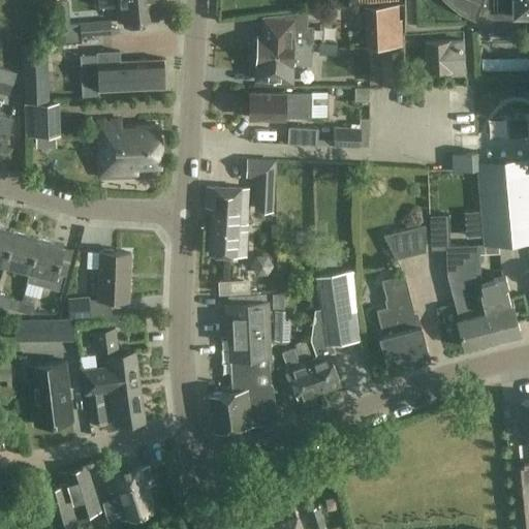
[(161,18),(159,0),(98,0),(99,7),(119,6),(120,21),(161,18)]
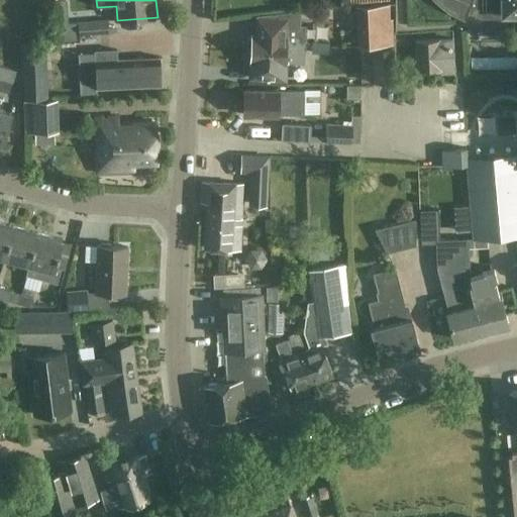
[(516,0),(436,0),(443,6),(452,12),(466,18),(468,11),(482,17),(503,17),(503,12),(516,12),(516,0)]
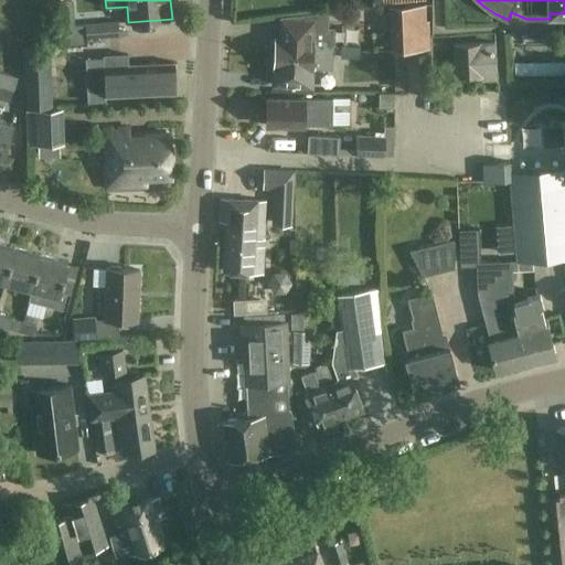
[(428,49),(425,4),(390,8),(393,51),(428,49)]
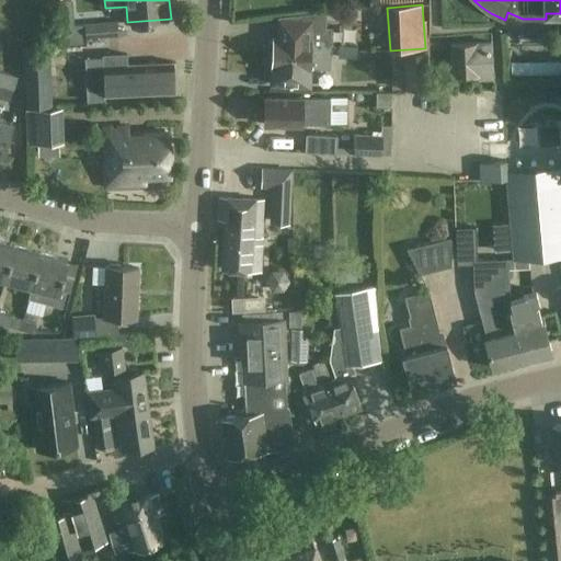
[(273,58),(293,60),(293,56),(297,56),(297,54),(312,54),(312,49),(322,49),(322,45),(327,45),(331,46),(332,30),(325,30),(327,13),(302,16),(302,32),(297,31),(297,38),(293,38),(293,41),(274,39),(274,43),(271,42),(270,56),(273,57),(273,58)]
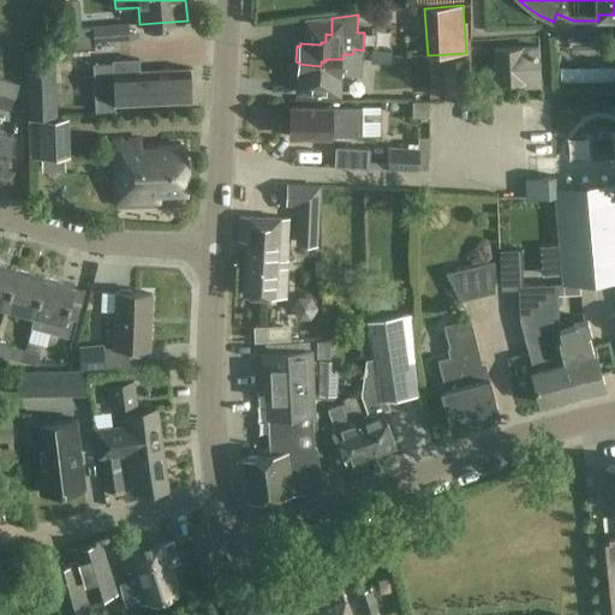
[(130,41),(129,25),(93,28),(94,43),(130,41)]
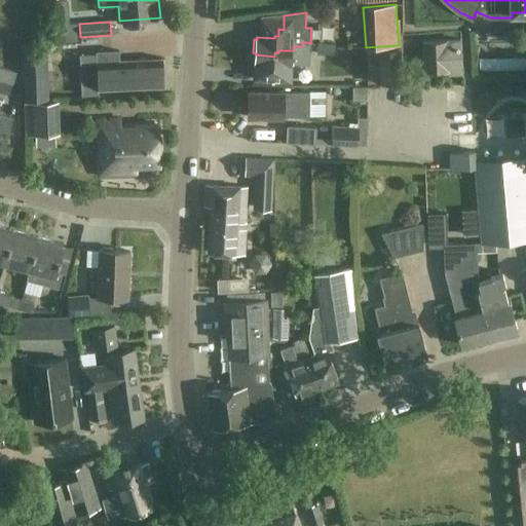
[(70,24),(57,25),(58,42),(79,40),(77,24),(70,24)]
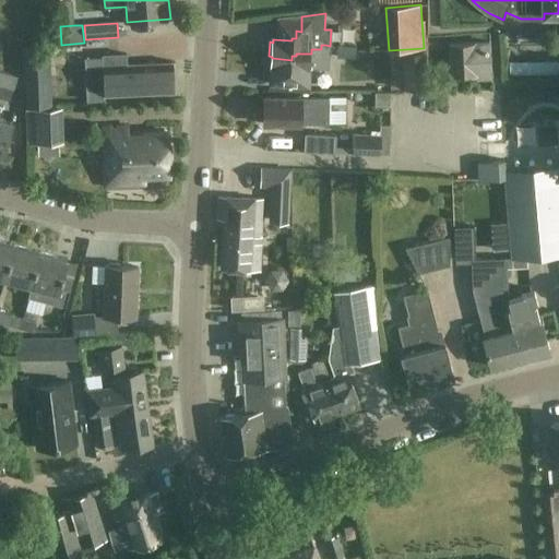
[(490,80),(488,43),(450,45),(451,76),(475,75),(475,80),(490,80)]
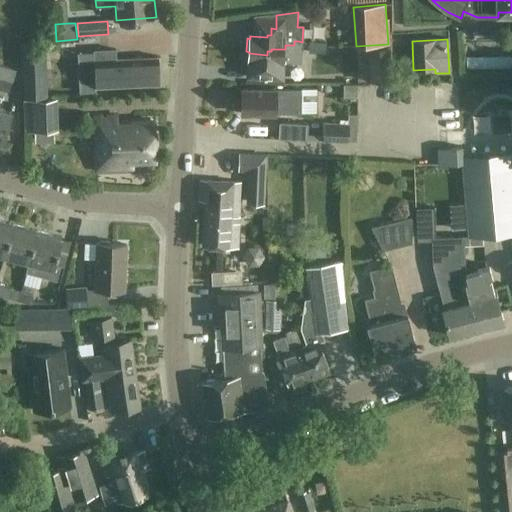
[(285,45),(285,49),(271,49),(271,51),(267,51),(267,55),(249,53),(248,78),(283,80),(284,64),(301,64),(302,42),(298,41),(294,41),(294,45),(285,45)]
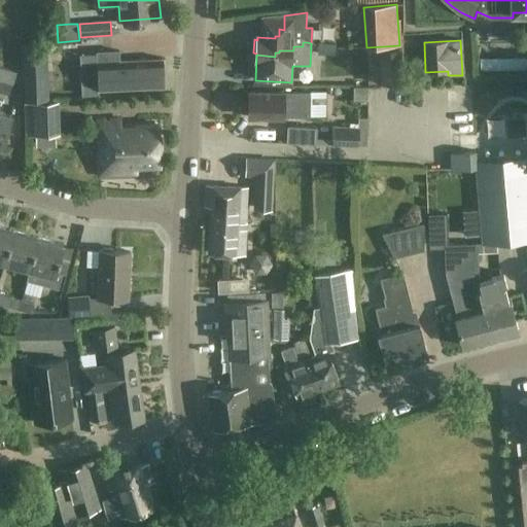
[(335,45),(318,44),(317,55),(335,56),(335,45)]
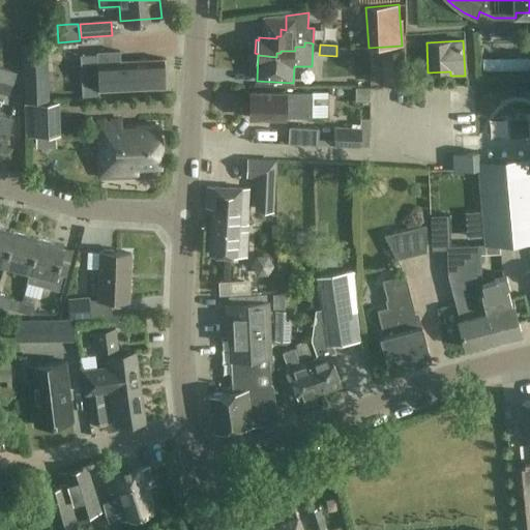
[(47,100),(47,85),(45,51),(23,52),(24,86),(25,102),(47,100)]
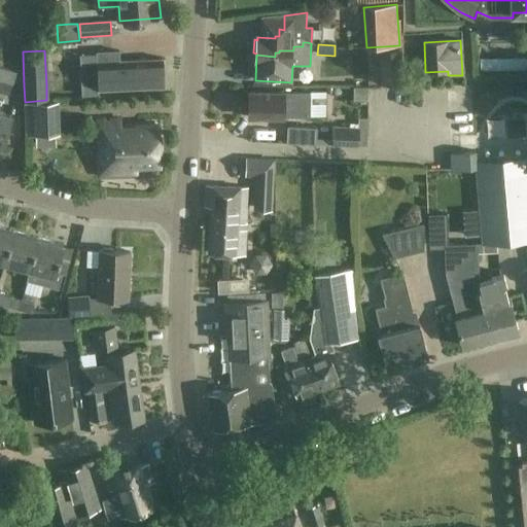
[(120,63),(120,53),(99,55),(101,92),(165,88),(164,61),(120,63)]
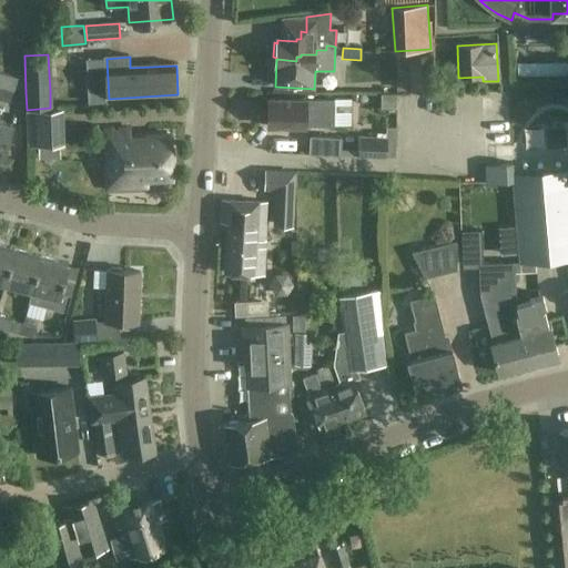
[(434,89),(433,62),(411,63),(412,90),(434,89)]
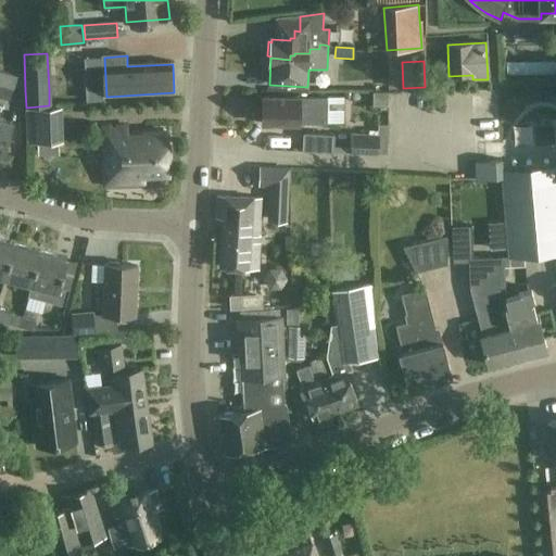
[(513,76),(555,76),(555,63),(513,64),(513,76)]
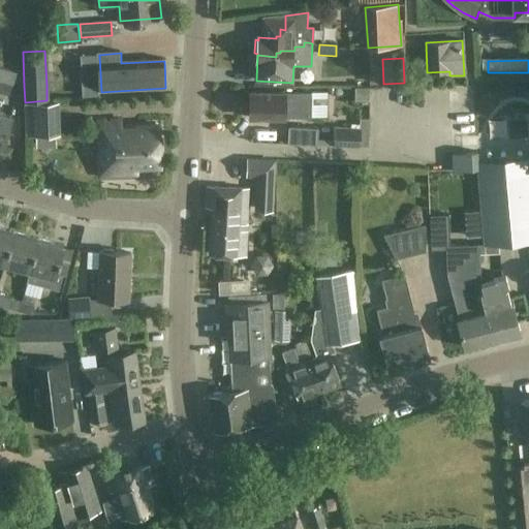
[(0,70),(0,94),(1,95),(4,83),(13,86),(17,73),(1,69),(0,70)]
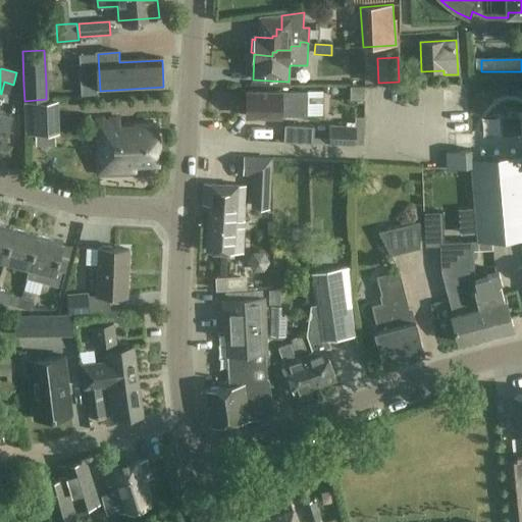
[(54,95),(68,99),(72,86),(58,82),(54,95)]
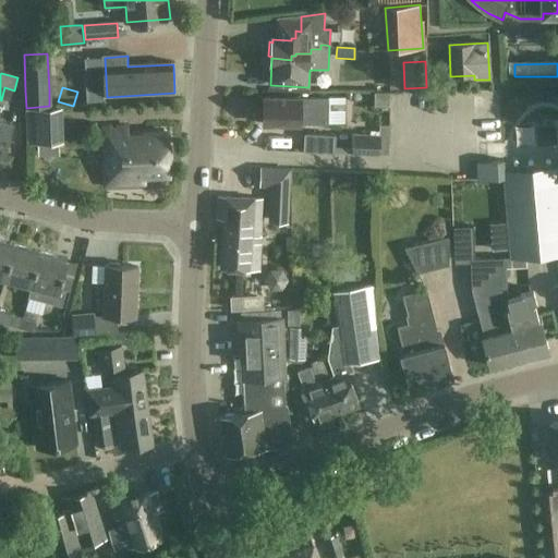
[(302,98),(264,98),(264,123),(302,124),(302,123),(329,124),(329,99),(302,98)]
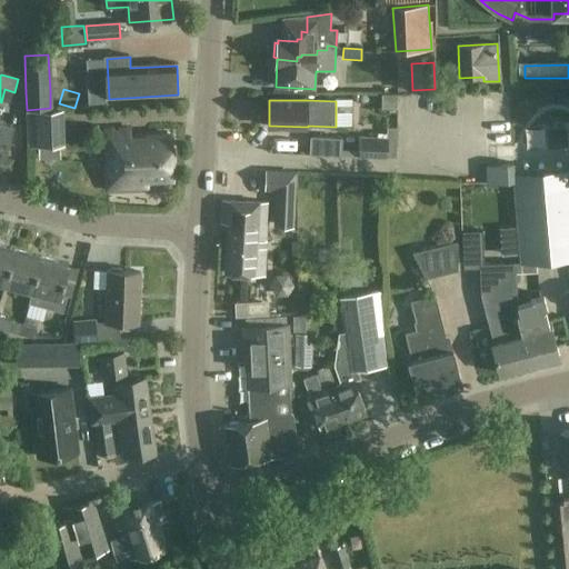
[(65,146),(63,110),(27,112),(29,148),(65,146)]
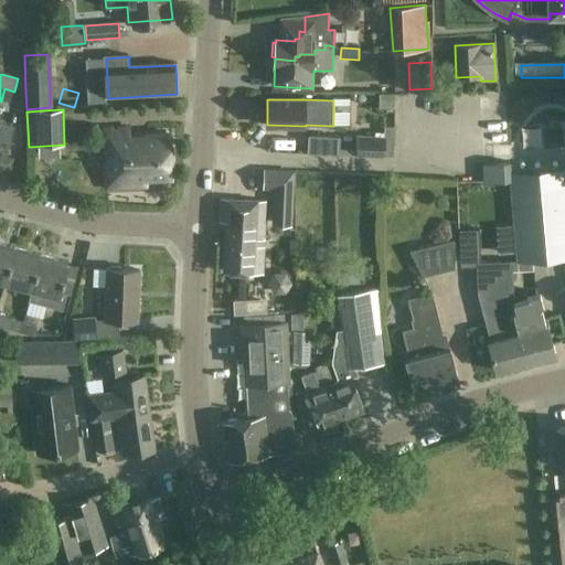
[(16,124),(0,119),(0,157),(6,159),(16,124)]
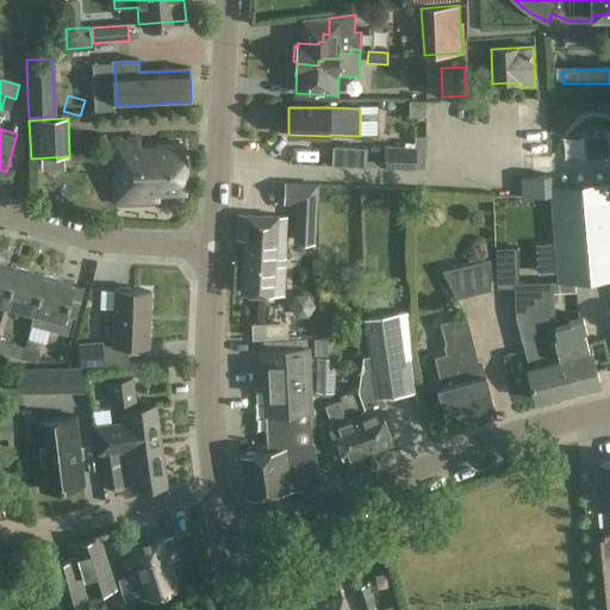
[(139,145),(139,138),(113,139),(116,204),(159,203),(159,193),(186,193),(185,144),(139,145)]
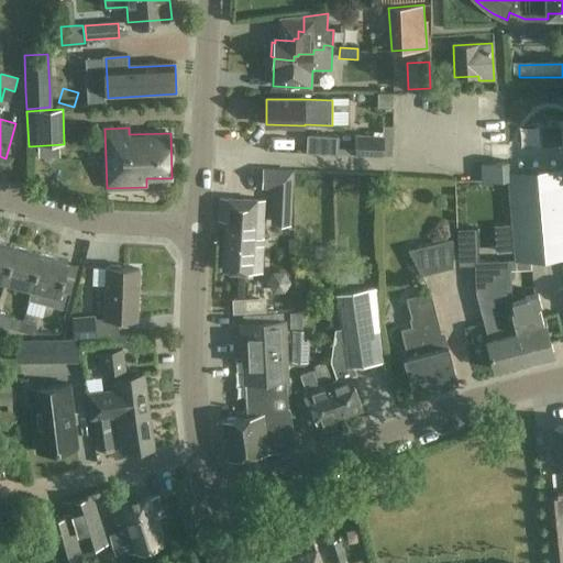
[(388,136),(355,135),(354,154),(388,155),(388,136)]
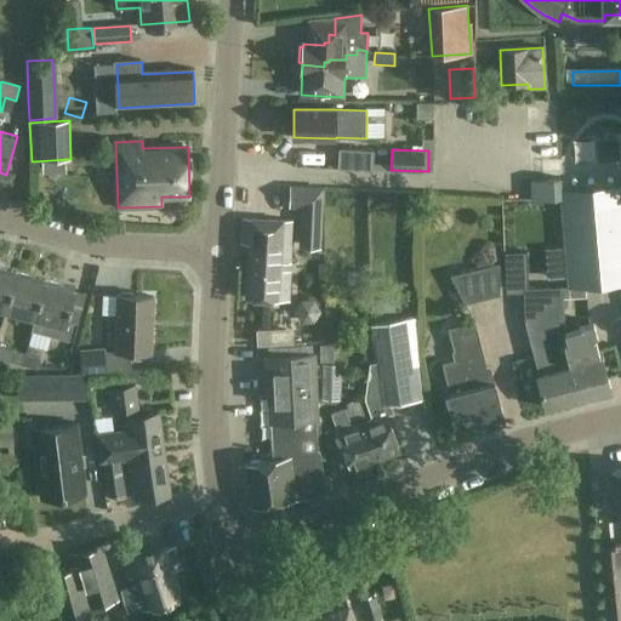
[(620,182),(560,188),(570,288),(620,283),(620,182)]
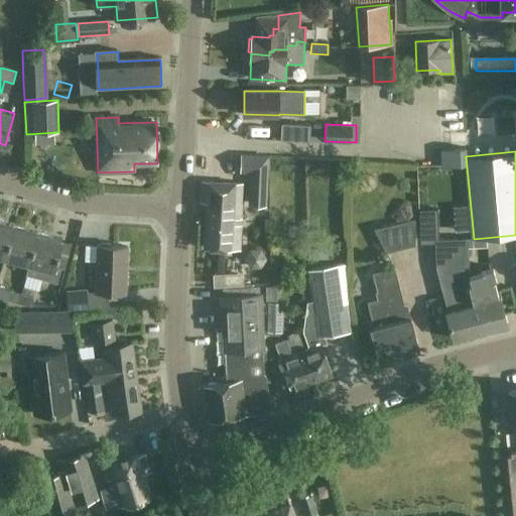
[(269,157),(242,155),(241,173),(252,174),(250,199),(267,200),(269,157)]
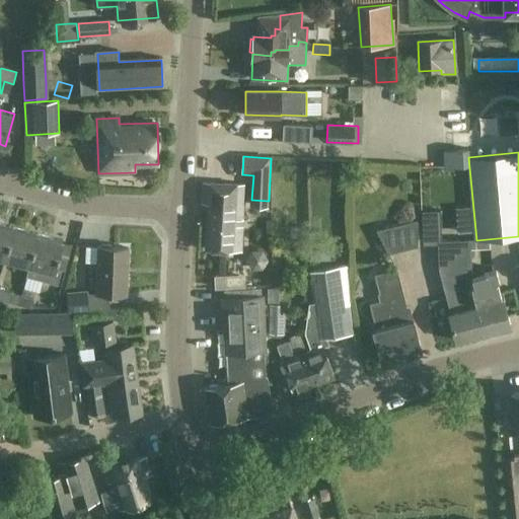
[(245,186),(205,183),(204,205),(211,205),(209,250),(242,251),(245,186)]
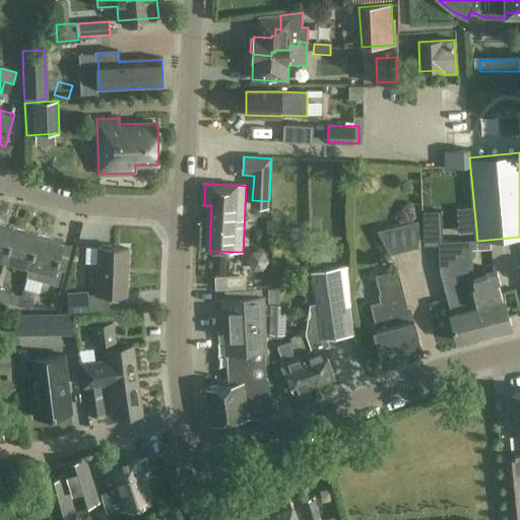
[(0,223),(0,258),(6,260),(15,229),(0,223)]
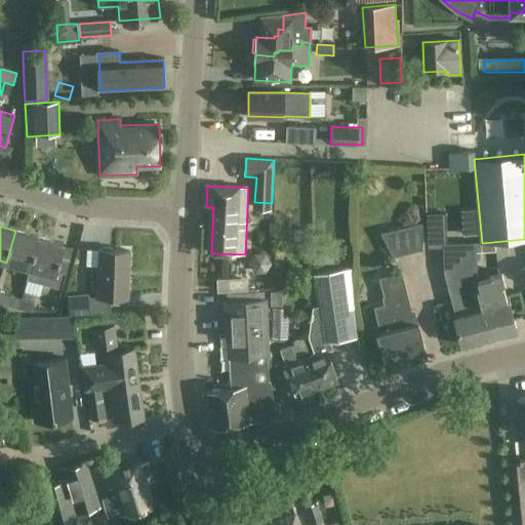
[(392,233),(395,256),(429,252),(426,229),(392,233)]
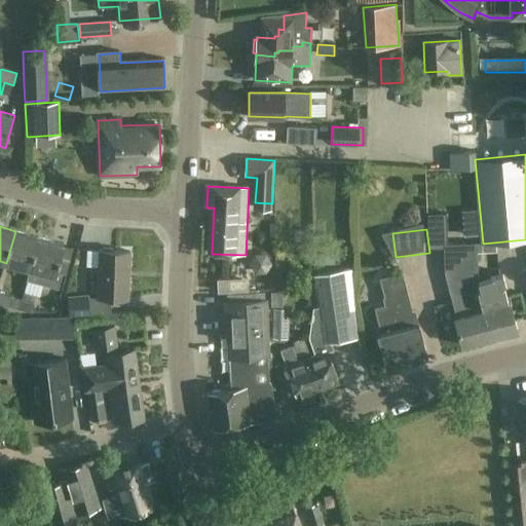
[(31,269),(40,237),(15,231),(6,263),(31,269)]
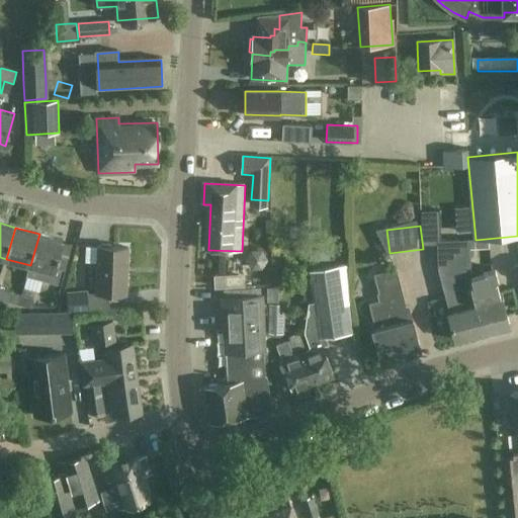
[(310,243),(311,229),(295,229),(295,242),(310,243)]
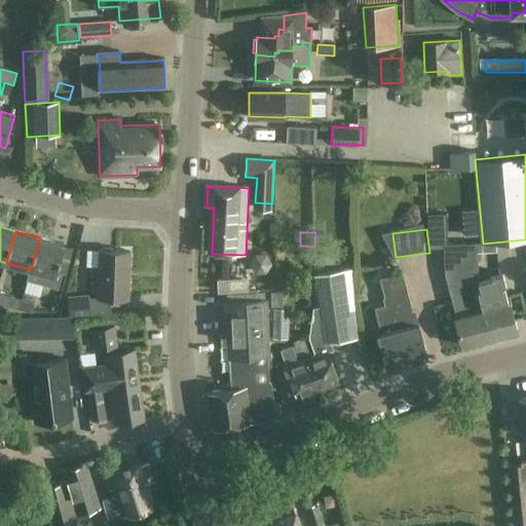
[(40,237),(31,269),(57,276),(65,243),(40,237)]
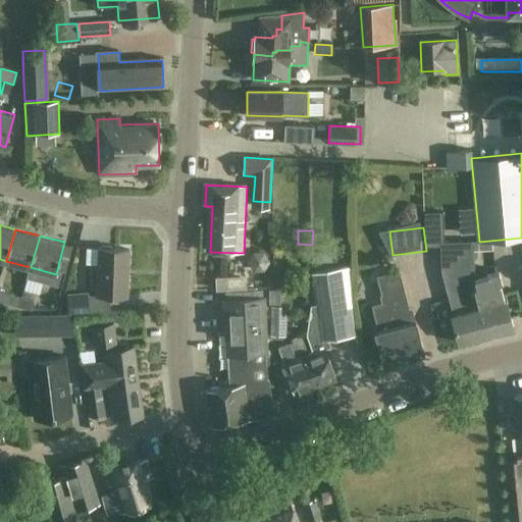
[(129,250),(100,248),(97,296),(127,297),(129,250)]
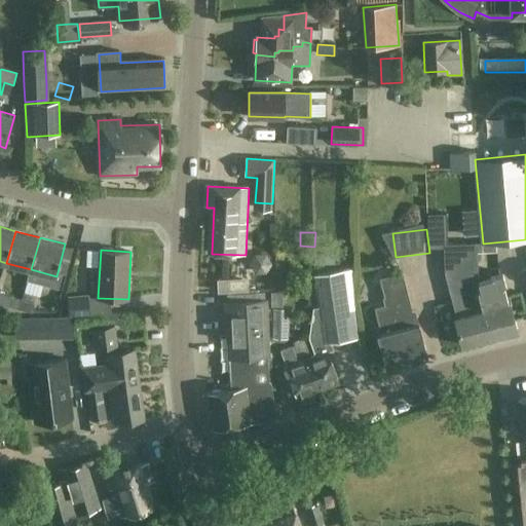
[(315,354),(307,358),(320,389),(339,382),(325,344),(359,339),(354,312),(348,312),(342,271),(314,276),(320,307),(313,308),(309,337),(315,354)]
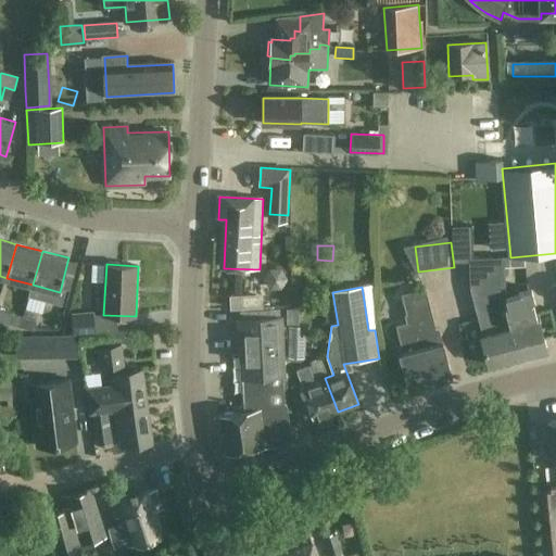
[(509,329),(518,358),(547,351),(540,321),(538,321),(533,304),(534,301),(532,293),(527,291),(520,293),(519,294),(505,299),(508,308),(509,329)]
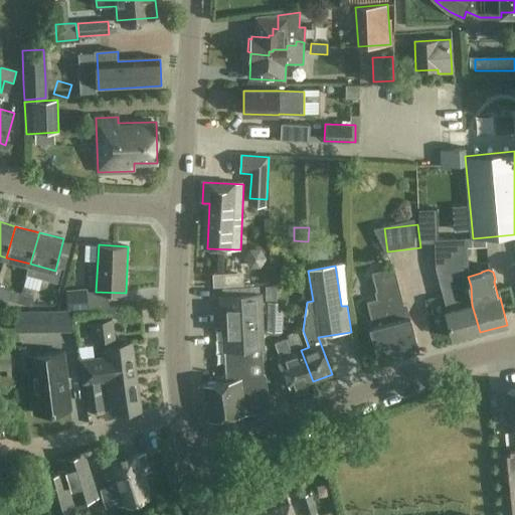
[(410,318),(407,319),(396,275),(383,278),(388,298),(367,303),(373,327),(370,328),(378,360),(418,349),(410,318)]
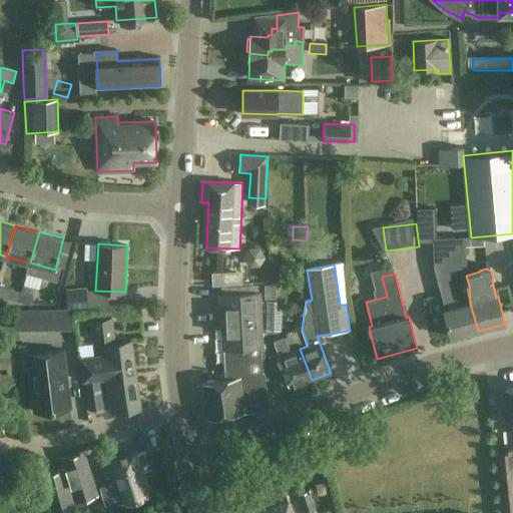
[(451,338),(478,331),(470,304),(469,285),(464,286),(449,287),(455,308),(443,311),(451,338)]
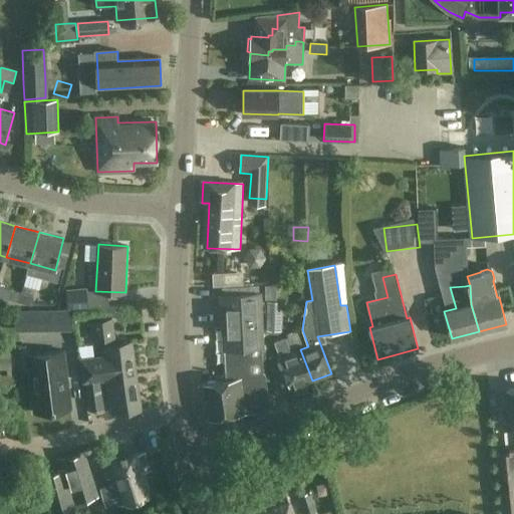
[(0,296),(14,300),(17,291),(0,287),(0,296)]
